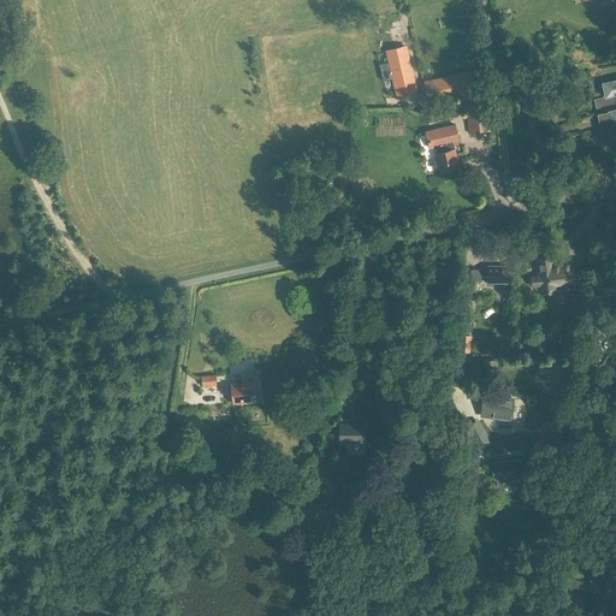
[(386,51),(397,99),(418,94),(407,46),(386,51)]
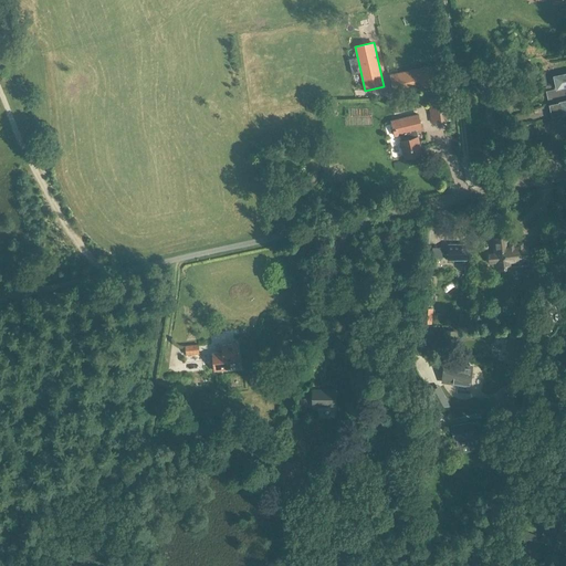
[(430,66),(390,74),(395,95),(435,86),(430,66)]
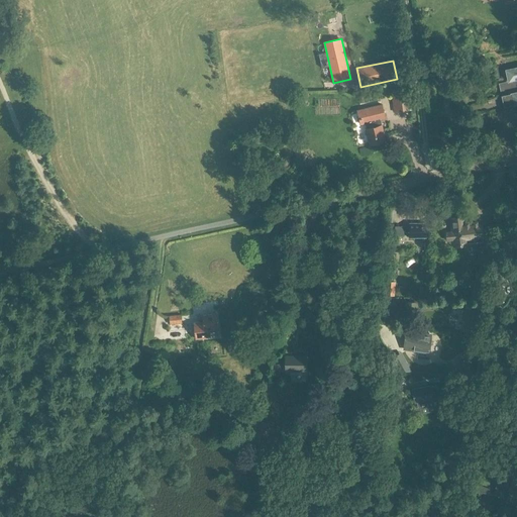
[(516,92),(501,96),(504,108),(516,104),(516,67),(506,70),(508,82),(516,80),(516,92)]
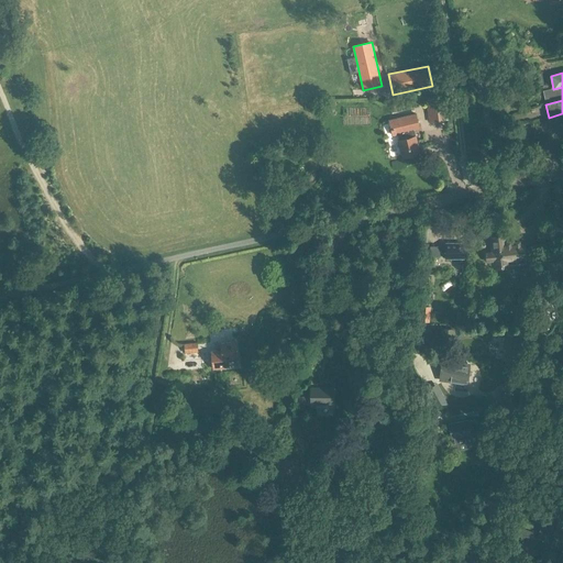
[(444,96),(426,98),(429,122),(449,119),(444,96)]
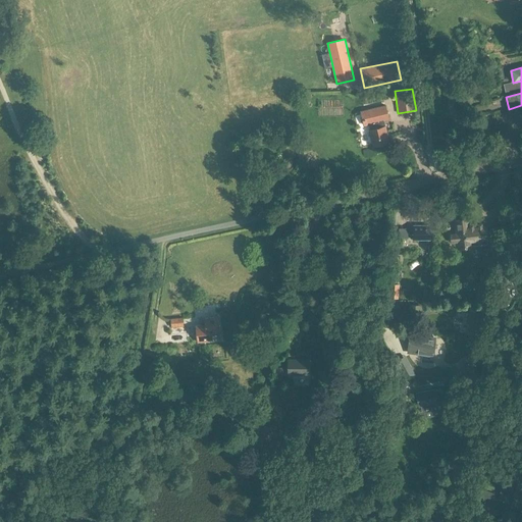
[(385,127),(384,121),(389,119),(385,105),(361,111),(364,125),(369,124),(370,132),(373,146),(389,142),(385,127)]
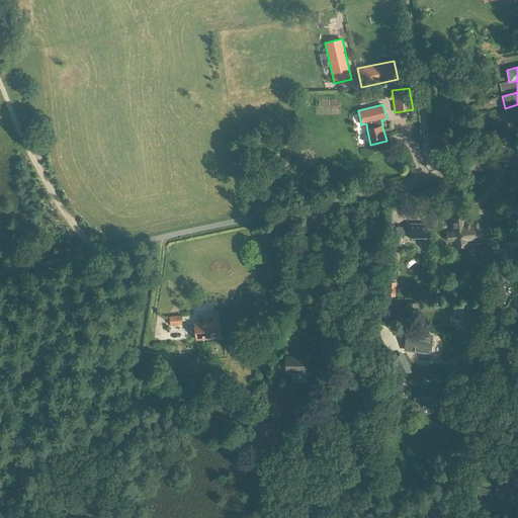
[(449,241),(454,240),(455,246),(468,245),(468,244),(485,242),(482,222),(465,223),(465,218),(452,219),(453,233),(448,233),(449,241)]
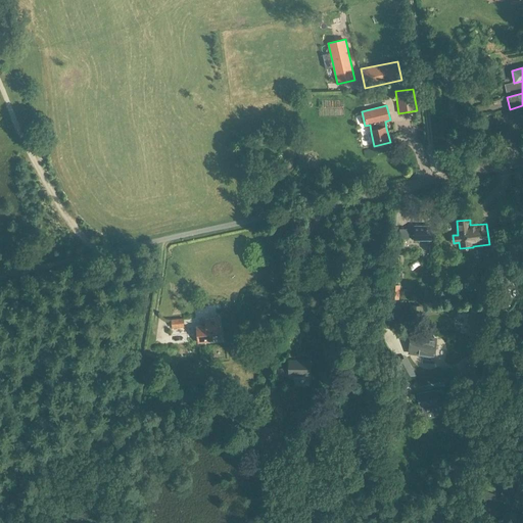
[(414,240),(431,240),(431,226),(414,226),(414,240)]
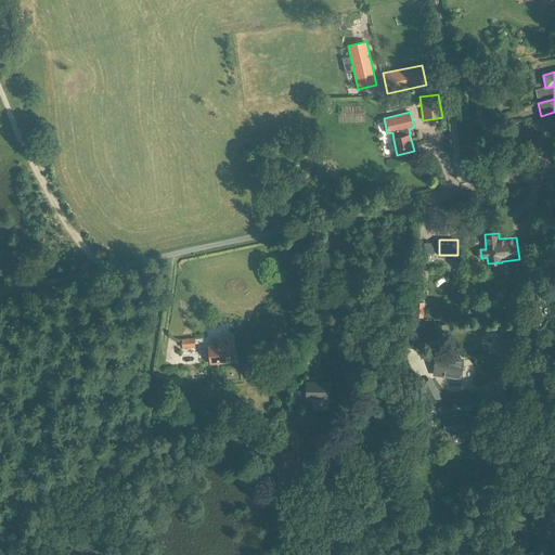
[(516,334),(499,331),(495,349),(499,350),(498,356),(513,358),(516,334)]
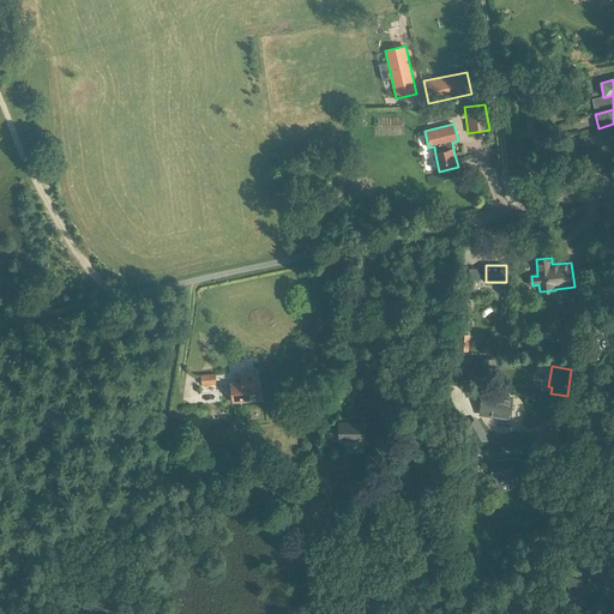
[(591,366),(582,367),(584,383),(593,381),(591,366)]
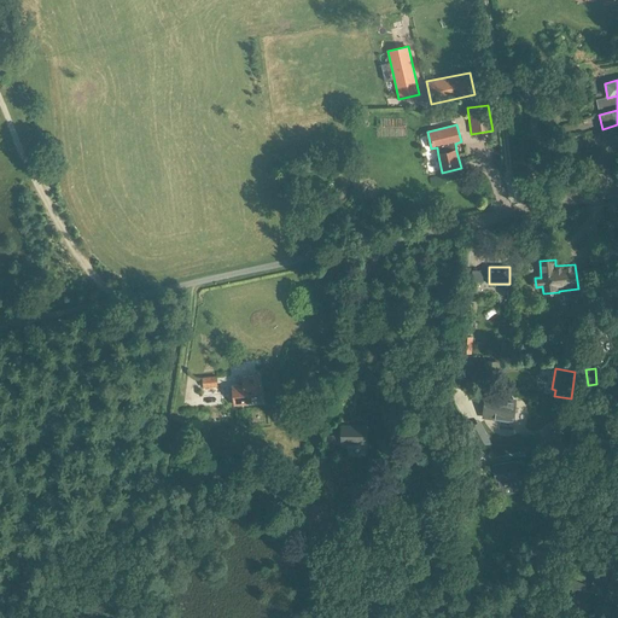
[(202,378),(203,389),(217,386),(217,375),(202,378)]
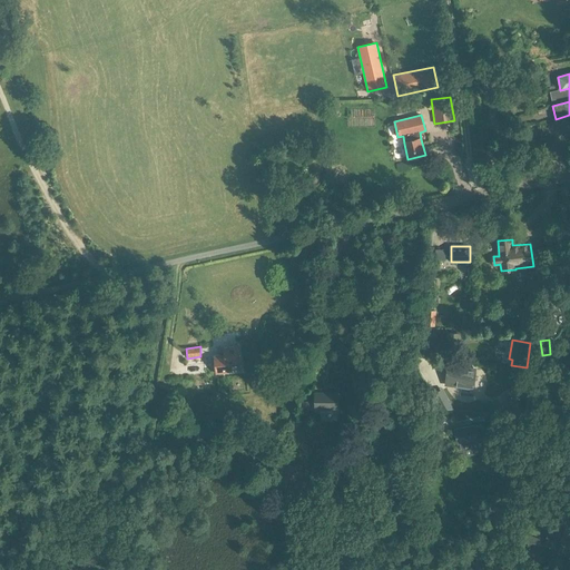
[(237,364),(237,362),(236,346),(220,349),(222,355),(212,356),(213,374),(226,372),(225,365),(237,364)]
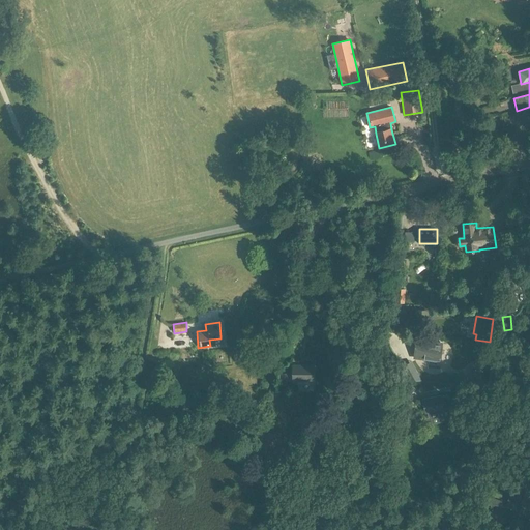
[(415,341),(413,357),(431,359),(431,357),(438,358),(439,344),(415,341)]
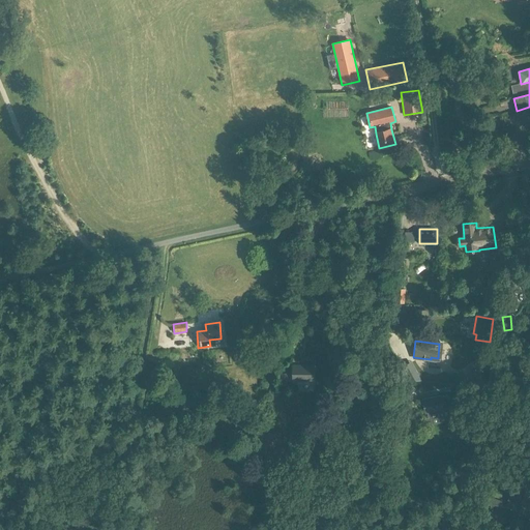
[(486,382),(489,365),(473,363),(471,380),(486,382)]
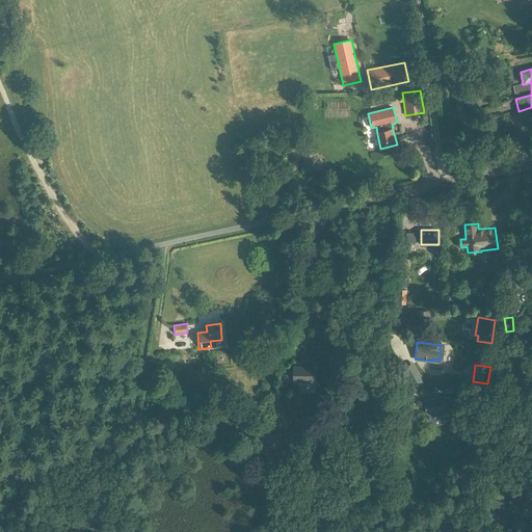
[(315,367),(294,366),(294,381),(315,381),(315,367)]
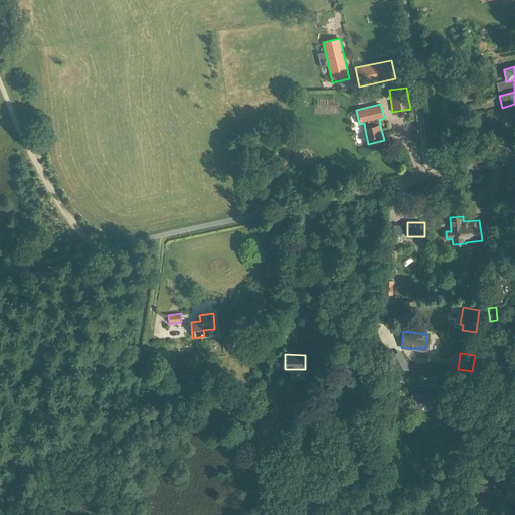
[(366,374),(358,377),(365,394),(372,391),(366,374)]
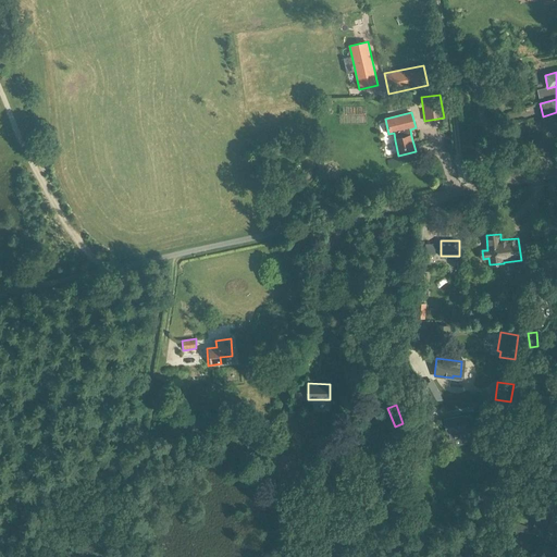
[(410,416),(406,406),(398,409),(403,419),(410,416)]
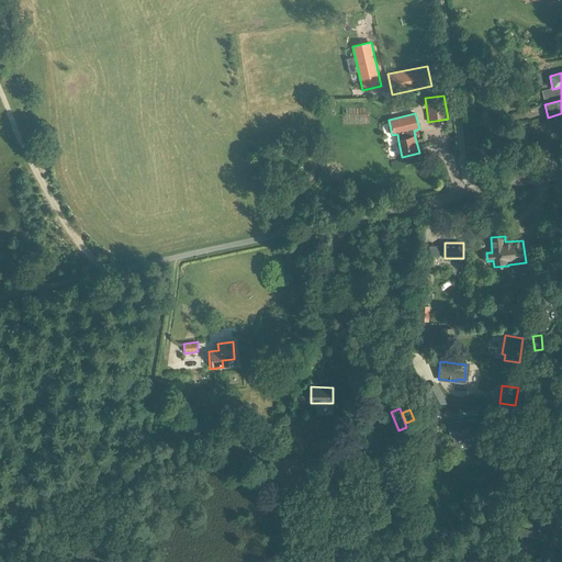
[(478,434),(475,419),(469,420),(468,419),(449,423),(451,438),(454,438),(456,444),(458,445),(464,444),(467,441),(465,436),(478,434)]
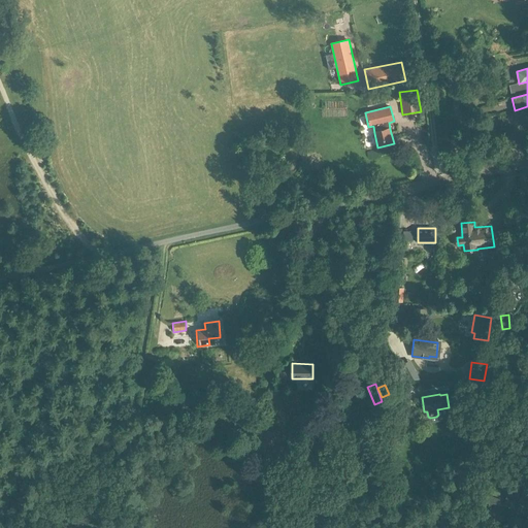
[(389,403),(382,406),(385,414),(392,411),(389,403)]
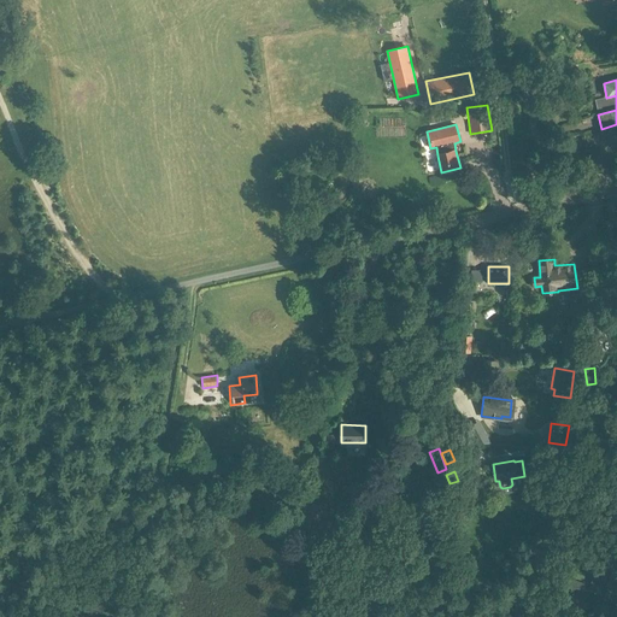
[(582,597),(586,583),(573,580),(569,593),(582,597)]
